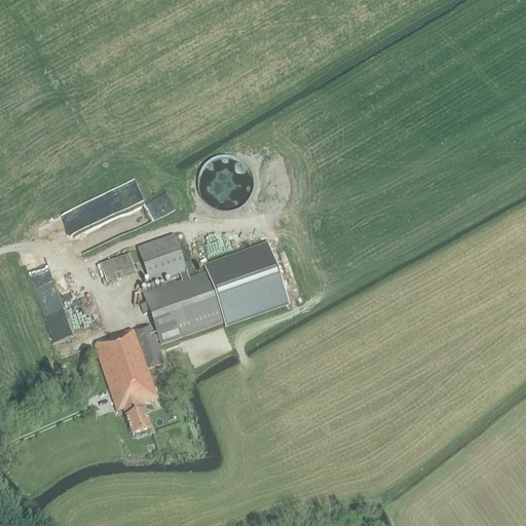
[(83,223),(98,216),(88,199),(75,208),(83,223)]
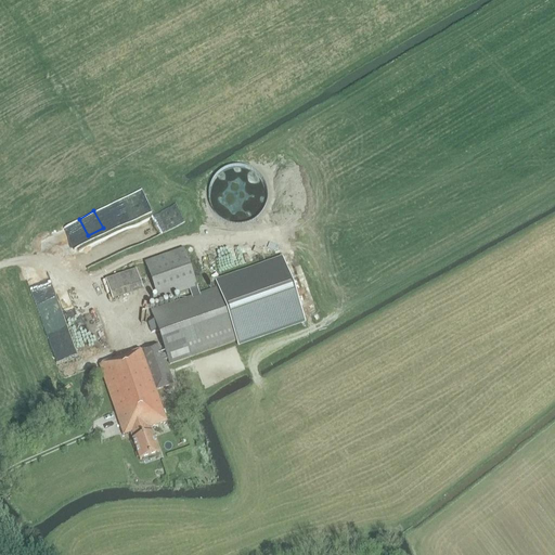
[(147,306),(165,355),(162,356),(158,345),(100,365),(124,435),(131,433),(133,439),(132,439),(140,461),(158,454),(150,427),(164,423),(154,391),(172,385),(164,361),(167,360),(169,368),(337,309),(315,247),(147,306)]
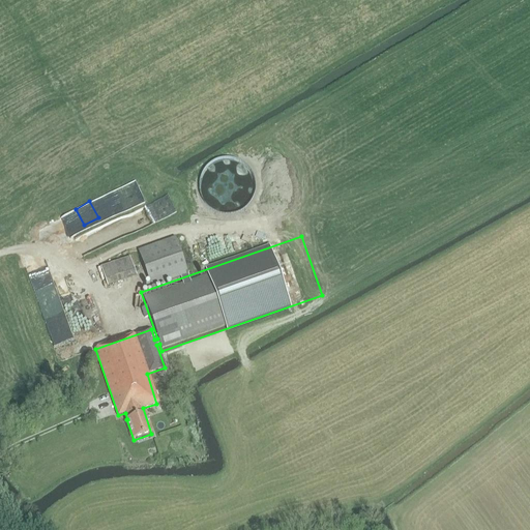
[(29,276),(34,275),(31,258),(25,259),(29,276)]
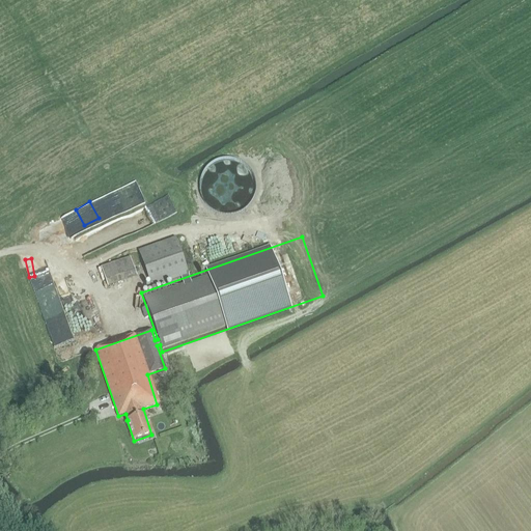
[(130,258),(100,264),(105,286),(135,280),(130,258)]
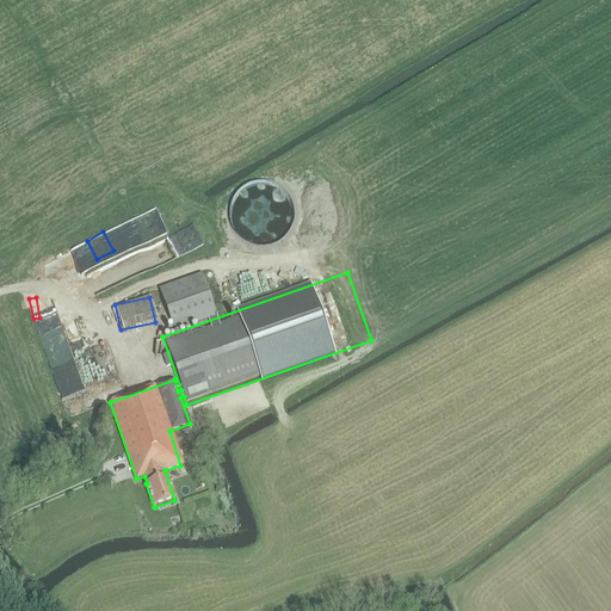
[(113,340),(94,345),(106,392),(125,387),(113,340)]
